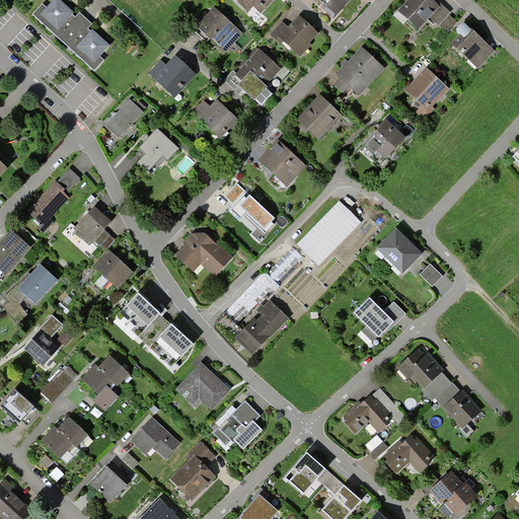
[(99,56),(108,46),(88,27),(91,24),(79,13),(75,17),(56,0),(53,0),(47,7),(42,3),(31,14),(94,70),(103,59),(99,56)]
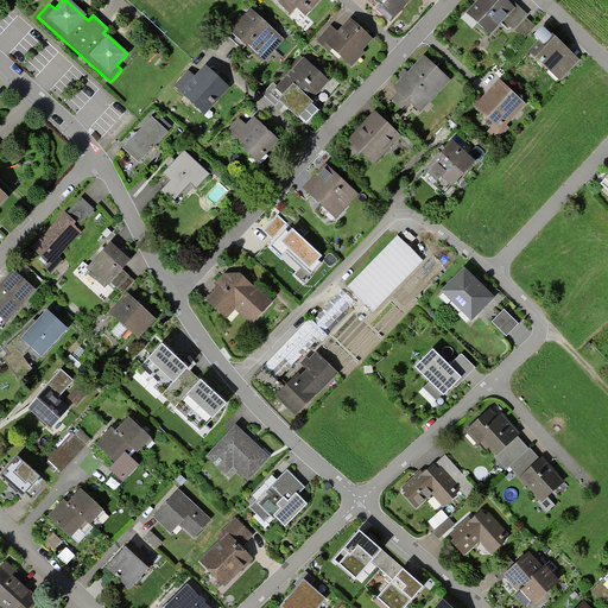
[(305,14),(318,0),(274,0),(290,14),(297,6),(305,14)]
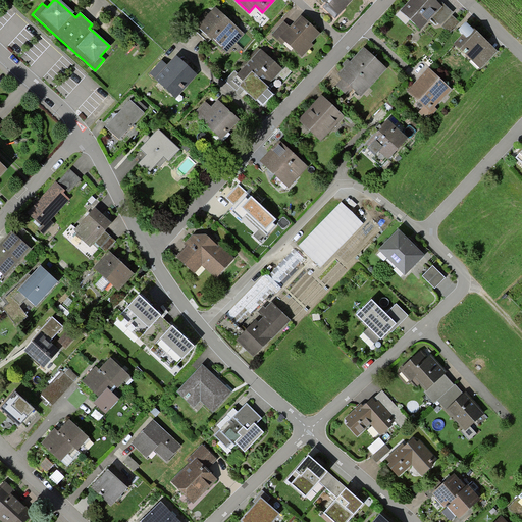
[(323,0),(340,14),(353,0),(323,0)]
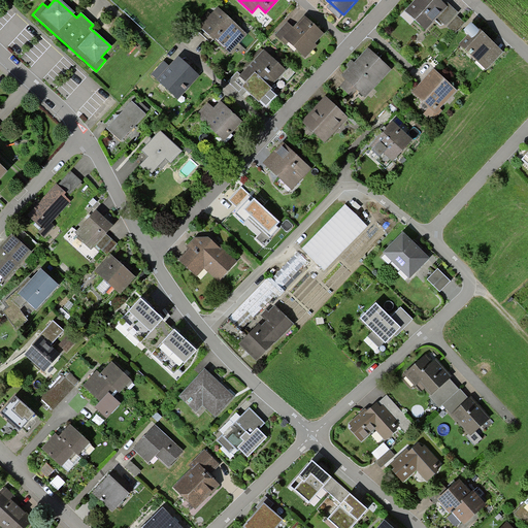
[(458,15),(460,13),(448,2),(446,4),(442,1),(440,0),(416,0),(405,11),(426,30),(437,18),(448,27),(458,15)]
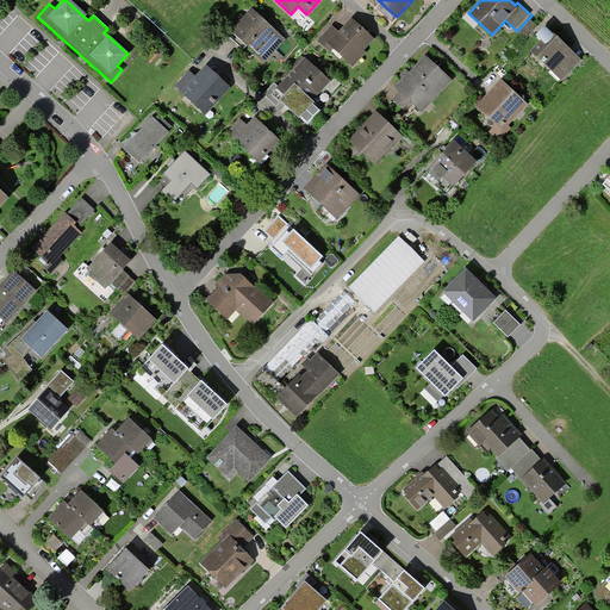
[(265,62),(285,39),(251,11),(231,33),(244,44),(265,62)]
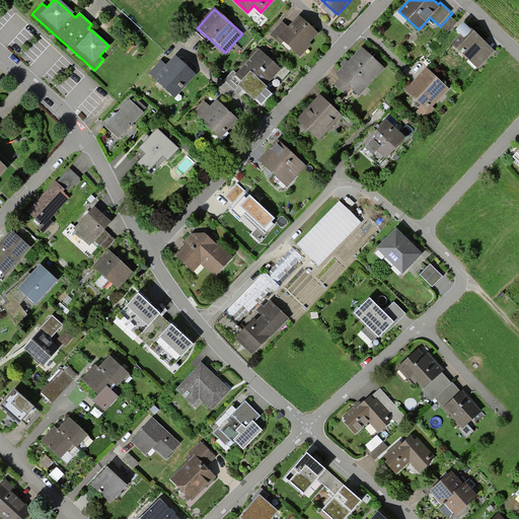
[(450,15),(440,26),(448,33),(458,22),(452,17),(450,15)]
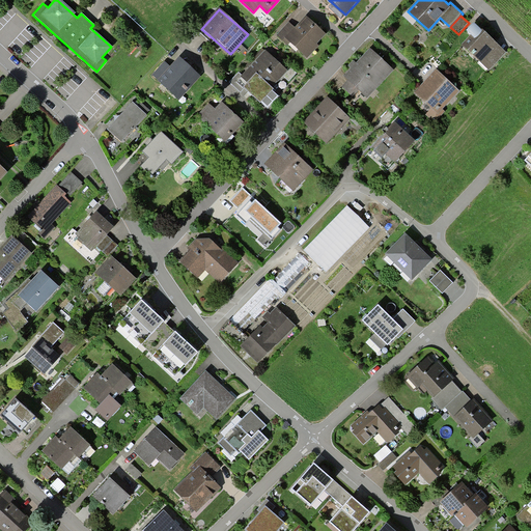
[(305,58),(326,36),(309,22),(306,19),(295,30),(288,24),(276,37),(286,48),(289,44),(305,58)]
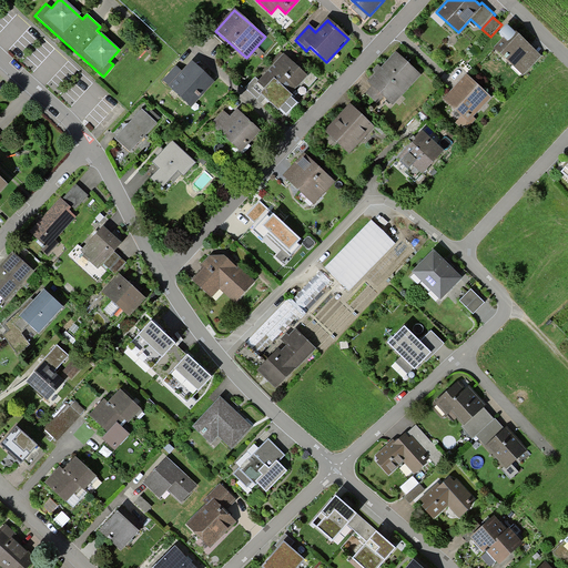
[(525,74),(541,56),(507,23),(499,32),(504,38),(495,48),(525,74)]
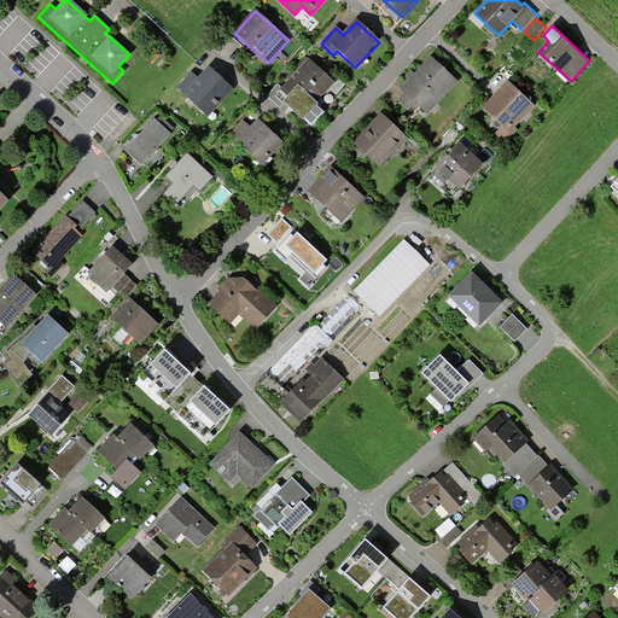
[(426,114),(459,81),(433,57),(417,74),(402,89),(407,94),(400,100),(413,114),(420,106),(426,114)]
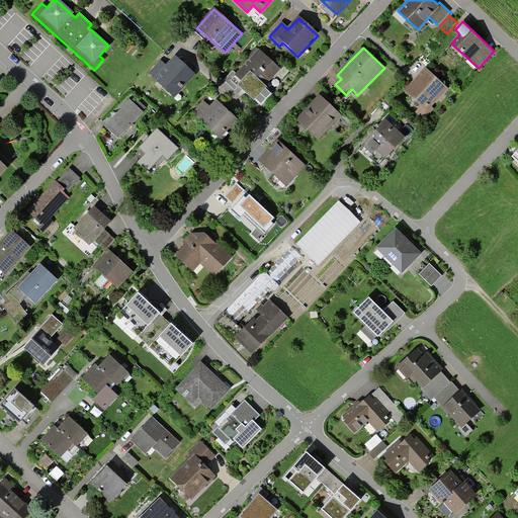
[(264,87),(280,70),(269,59),(260,51),(238,73),(234,69),(224,79),(233,88),(237,85),(244,92),(252,101),(254,99),(260,104),(271,94),(264,87)]
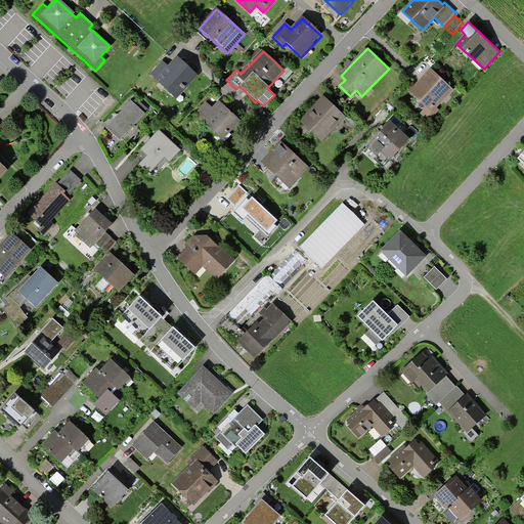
[(177,98),(197,77),(177,58),(170,64),(168,68),(162,61),(149,74),(177,98)]
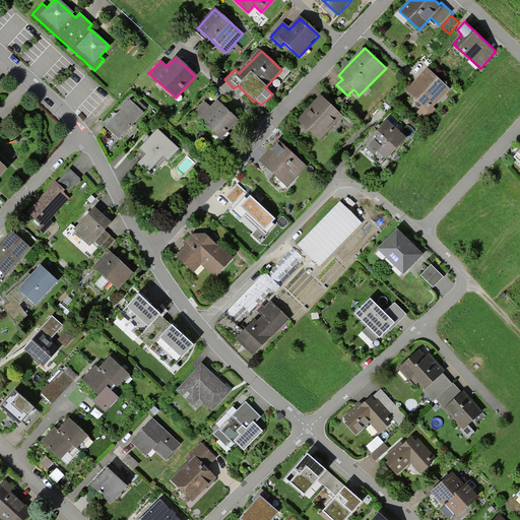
[(433,106),(449,88),(439,79),(427,68),(405,91),(420,107),(415,112),(425,120),(436,108),(433,106)]
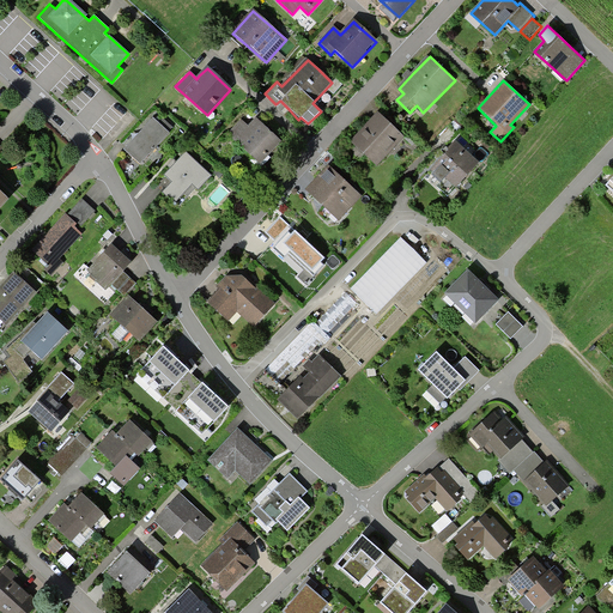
[(376,165),(405,135),(392,123),(378,111),(351,140),(376,165)]
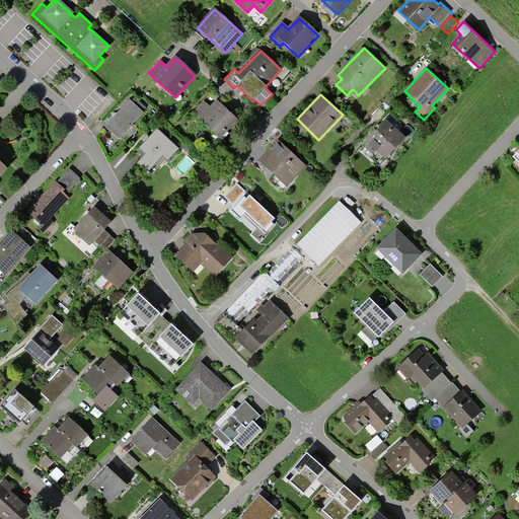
[(119,138),(143,112),(130,100),(105,127),(119,138)]
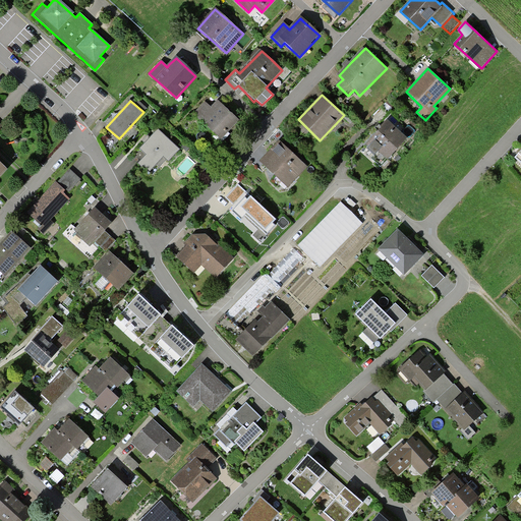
[(223,141),(240,122),(218,102),(212,108),(207,104),(195,116),(223,141)]
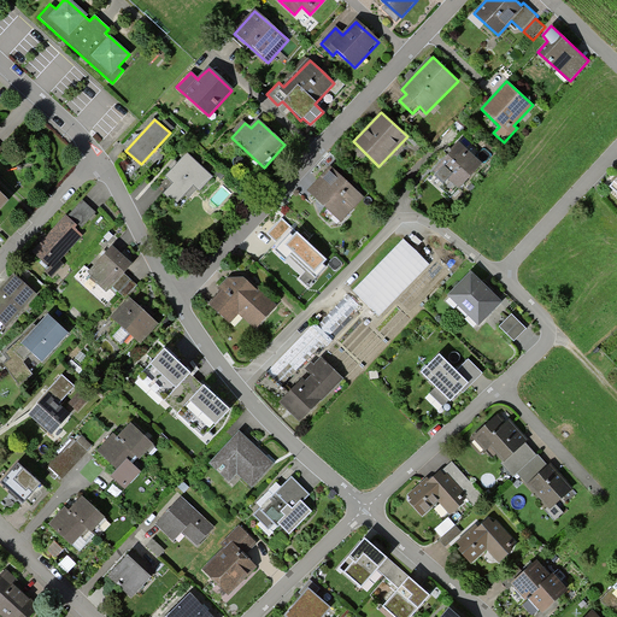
[(482,162),(458,140),(448,151),(450,152),(442,160),(446,163),(434,176),(442,183),(440,187),(451,197),(482,162)]
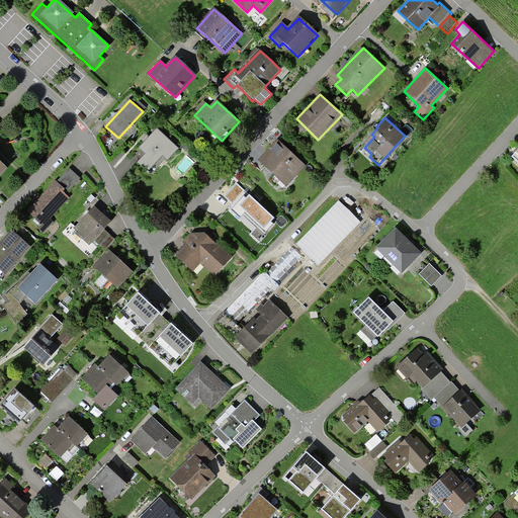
[(160,166),(177,147),(156,127),(148,136),(137,148),(143,154),(137,161),(148,172),(156,163),(160,166)]
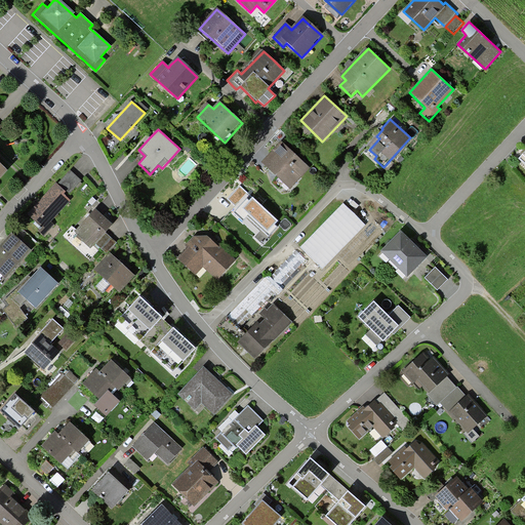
[(290,189),(310,167),(290,150),(282,142),(263,164),(290,189)]
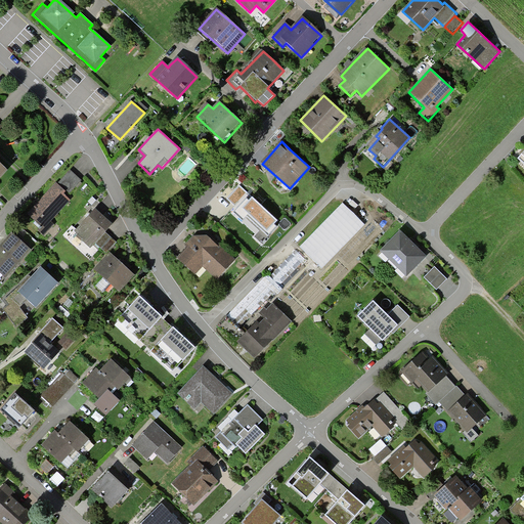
[(70,195),(82,181),(71,171),(58,185),(68,193),(70,195)]
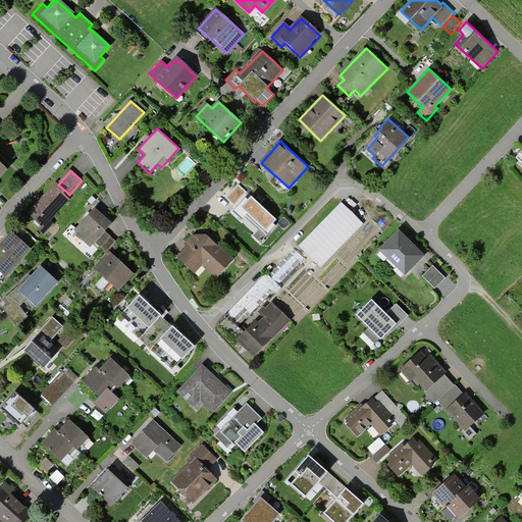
[(29,214),(45,228),(71,200),(65,195),(67,193),(58,185),(56,183),(40,202),(29,214)]
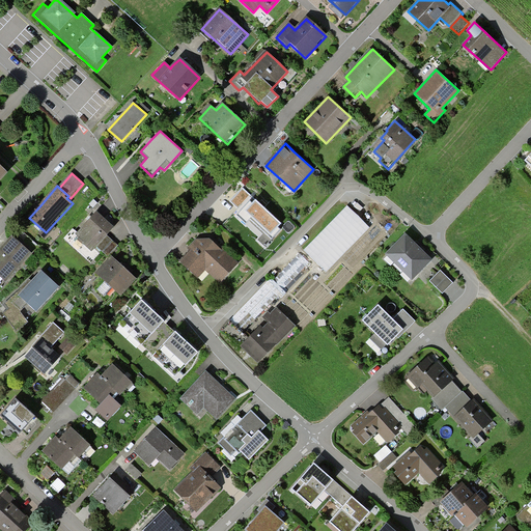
[(243,188),(231,200),(239,207),(250,195),(243,188)]
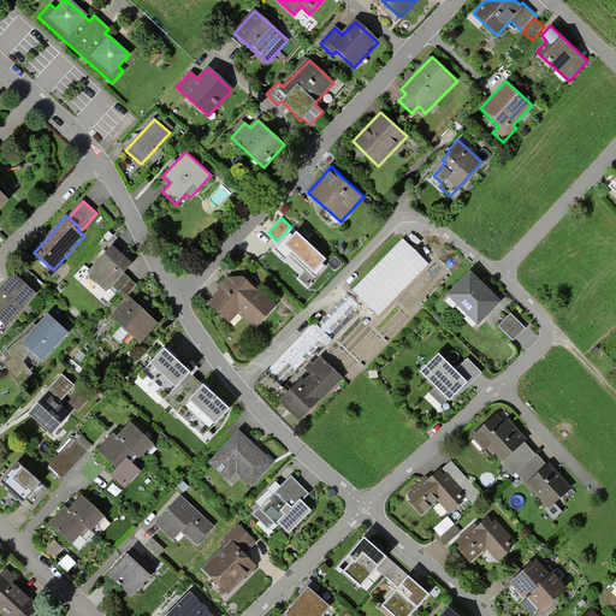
[(325,266),(323,264),(326,259),(297,232),(292,237),(290,235),(276,249),(280,254),(286,259),(290,256),(306,271),(300,278),(308,285),(325,266)]
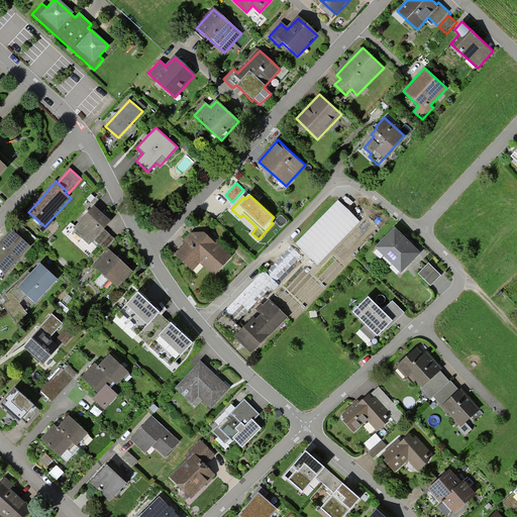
[(336,201),(293,244),(315,266),(357,222),(336,201)]
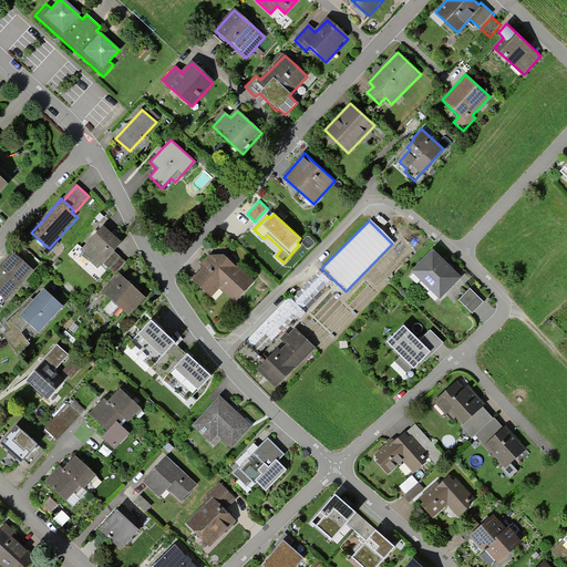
[(114,251),(122,241),(114,235),(104,226),(82,250),(84,253),(83,255),(99,268),(104,263),(114,251)]
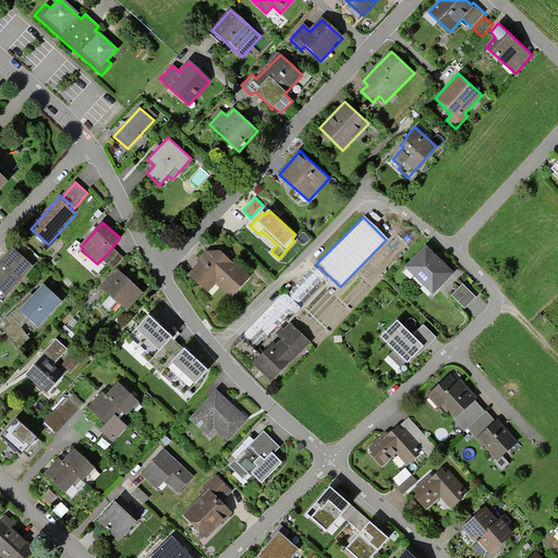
[(439,261),(425,246),(403,268),(431,295),(452,274),(439,261)]
